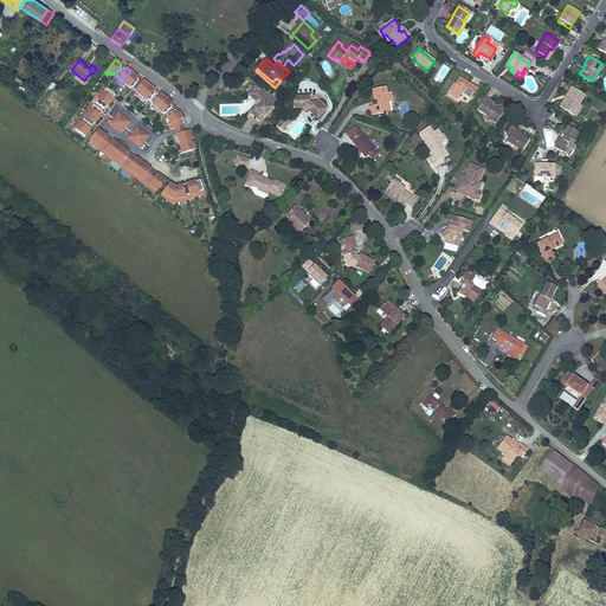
[(136,76),(130,71),(121,85),(124,88),(126,85),(129,86),(130,88),(136,79),(135,78),(136,76)]
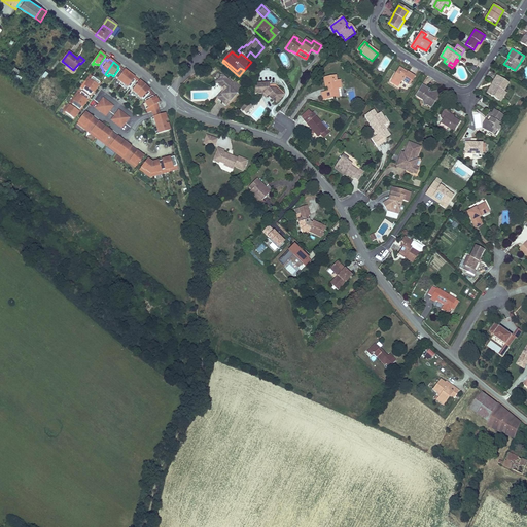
[(402,80),(403,82),(410,85),(415,78),(409,74),(399,67),(392,77),(400,83),(402,80)]
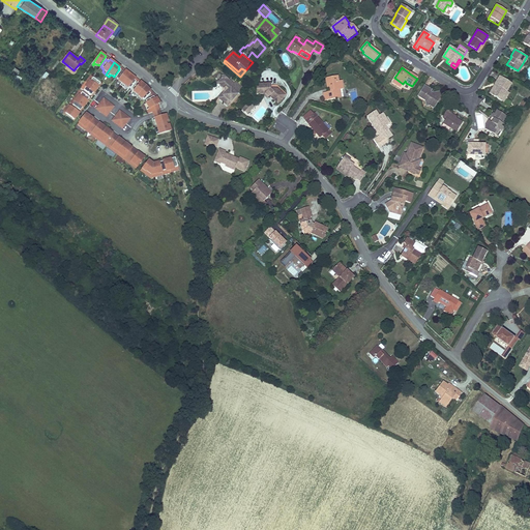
[(120,85),(128,74),(124,69),(122,71),(121,70),(116,78),(117,79),(116,80),(120,82),(118,84),(120,85)]
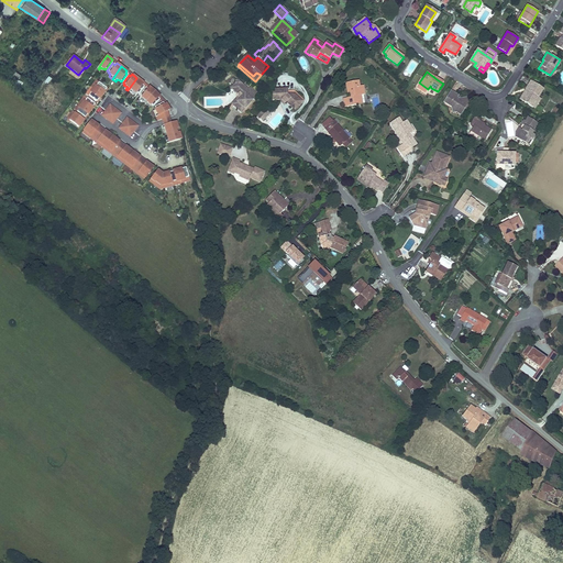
[(138,92),(142,86),(141,84),(142,81),(136,78),(128,90),(129,91),(131,89),(134,92),(135,91),(138,92)]
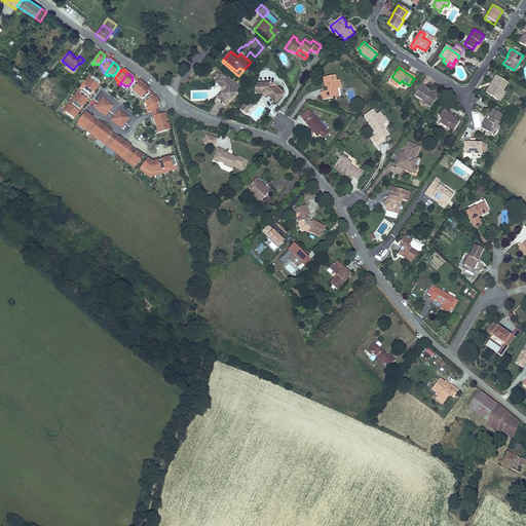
[(331,92),(335,91),(335,87),(337,87),(336,79),(333,80),(332,74),(321,76),(323,85),(325,85),(326,89),(317,90),(320,99),(332,97),(331,92)]
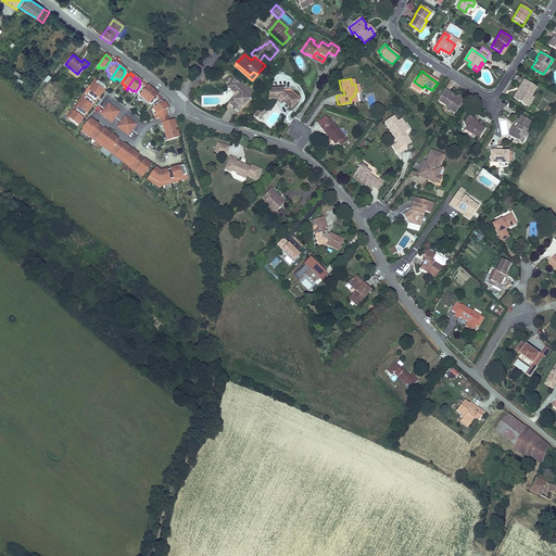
[(96,80),(95,79),(92,81),(91,80),(88,85),(99,92),(102,90),(101,89),(103,86),(96,80)]
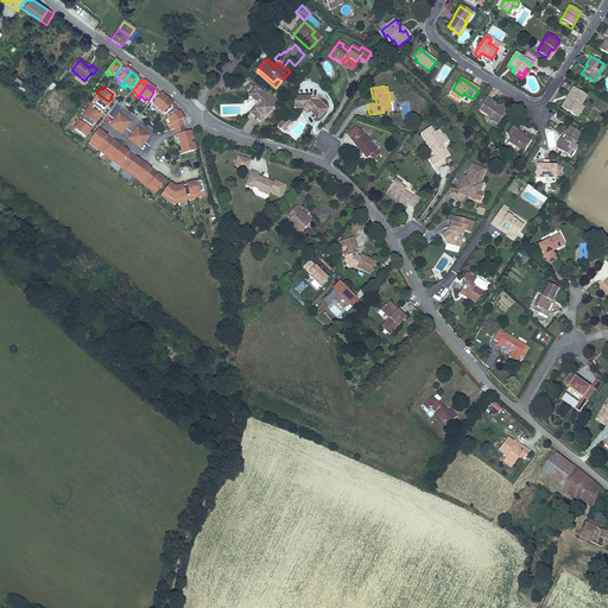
[(273,105),(265,96),(254,87),(248,93),(260,103),(249,114),(259,121),(273,105)]
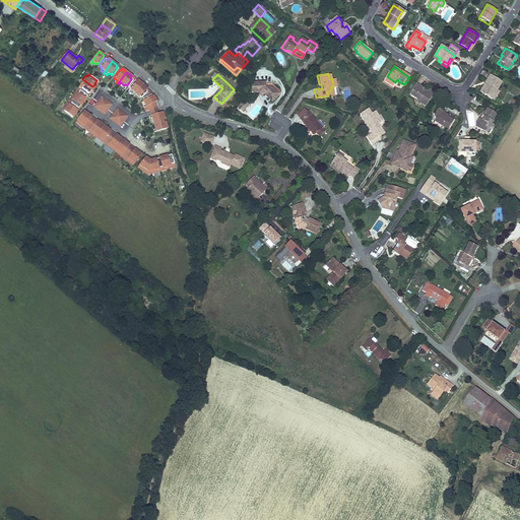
[(502,81),(490,74),(485,81),(488,82),(481,91),(495,99),(500,90),(498,89),(502,81)]
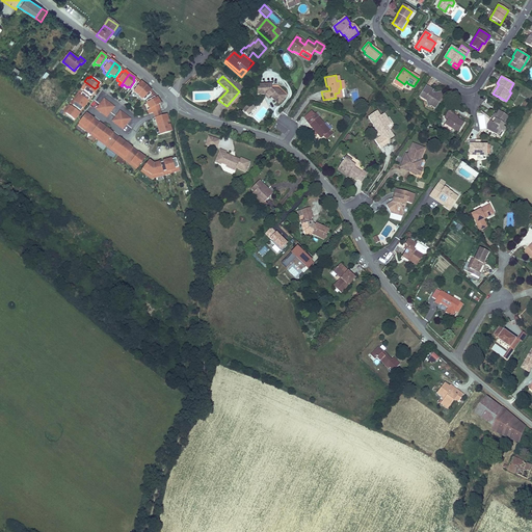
[(92,92),(95,88),(84,81),(81,85),(83,86),(81,88),(89,95),(91,91),(92,92)]
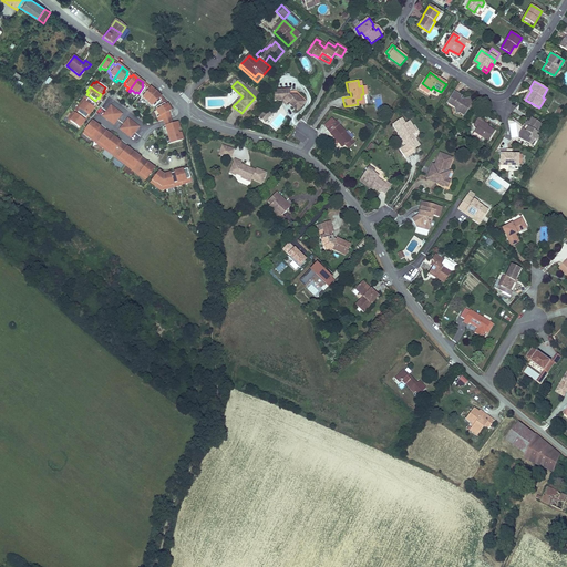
[(144,103),(154,91),(148,86),(146,89),(145,88),(140,94),(141,96),(144,100),(143,102),(144,103)]
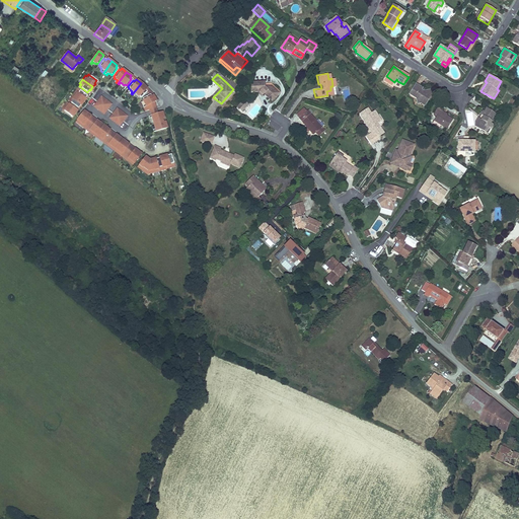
[(212,96),(213,97),(222,88),(212,79),(210,81),(218,88),(212,96)]
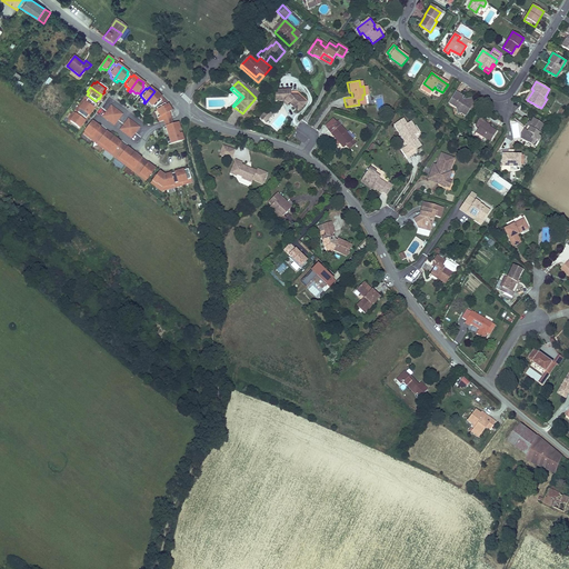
[(248,90),(256,98),(259,93),(251,87),(248,90)]
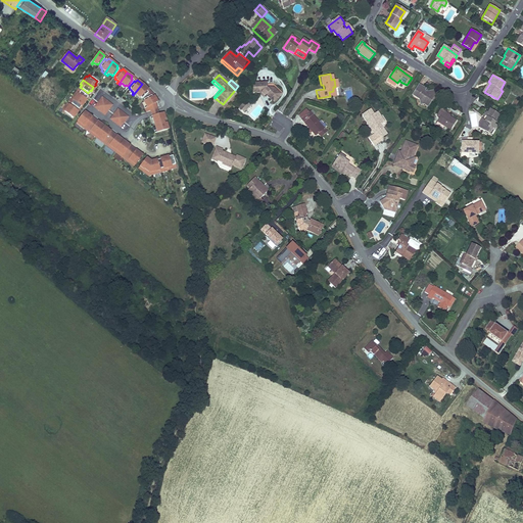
[(253,94),(262,93),(265,95),(266,94),(271,99),(274,96),(277,98),(281,94),(273,87),(267,88),(266,83),(254,84),(255,87),(252,87),(253,94)]
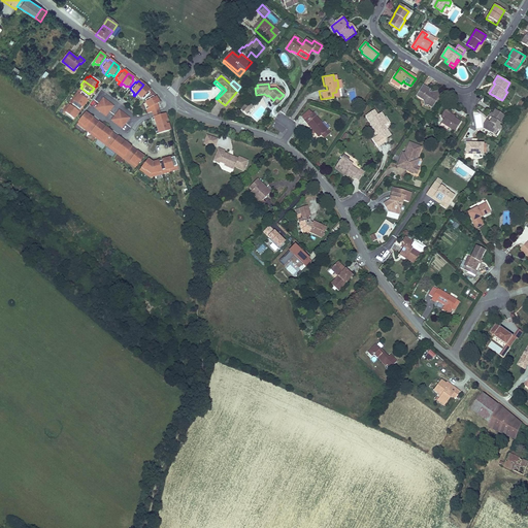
[(141,98),(149,92),(146,91),(147,89),(143,85),(134,96),(135,97),(136,95),(139,97),(141,98)]
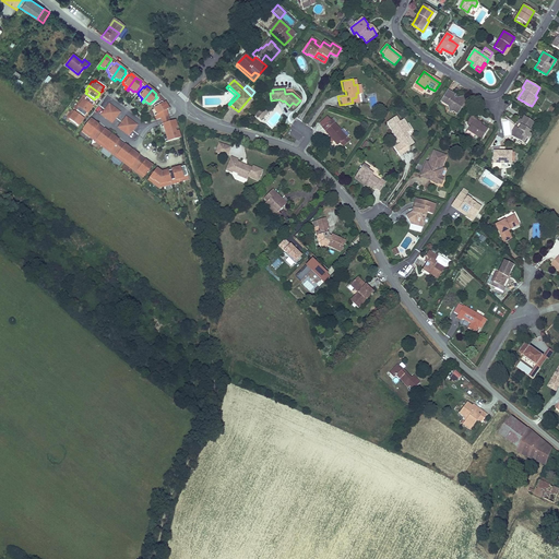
[(455,95),(448,91),(441,102),(449,106),(450,113),(460,111),(462,108),(460,98),(456,99),(454,97),(455,95)]
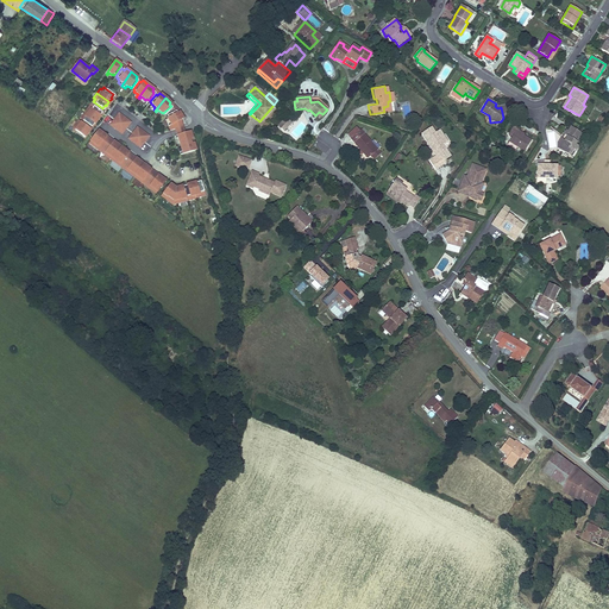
[(101,111),(89,102),(87,106),(89,107),(86,111),(96,118),(101,111)]
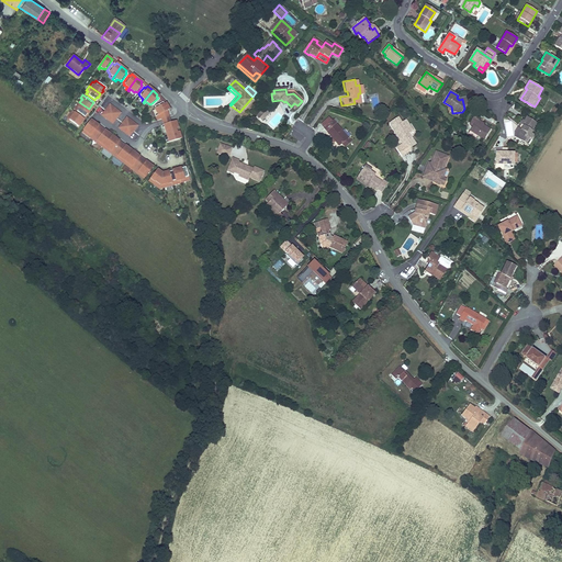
[(89,109),(79,102),(77,105),(75,104),(72,108),(82,115),(85,112),(86,113),(89,109)]
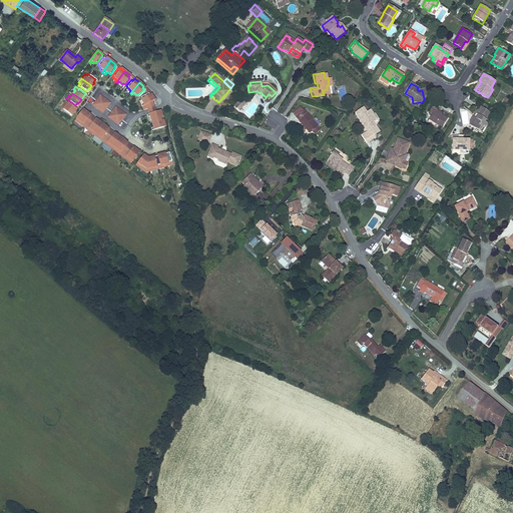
[(154,107),(153,102),(155,100),(150,93),(141,98),(142,100),(141,100),(143,104),(141,105),(142,107),(144,110),(145,109),(154,107)]
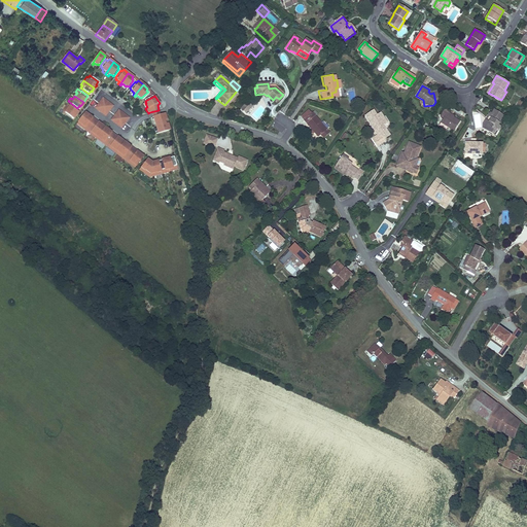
[(114,105),(103,97),(95,108),(106,116),(114,105)]
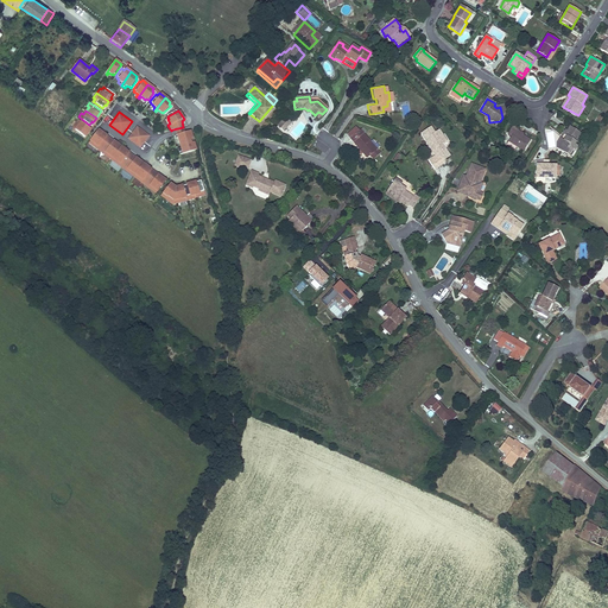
[(86,130),(88,127),(77,118),(74,122),(76,124),(73,128),(83,135),(84,133),(87,131),(86,130)]
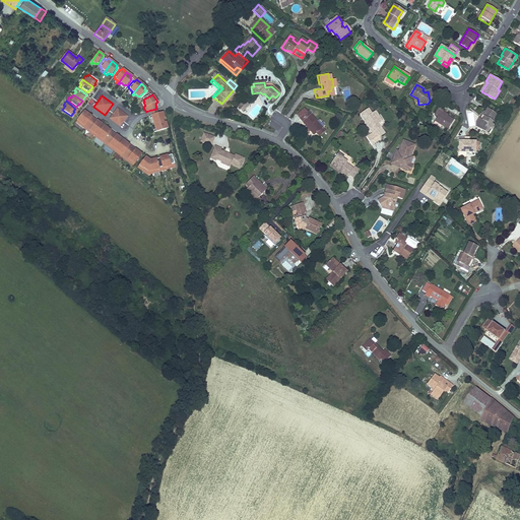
[(242,111),(248,104),(245,101),(239,108),(242,111)]
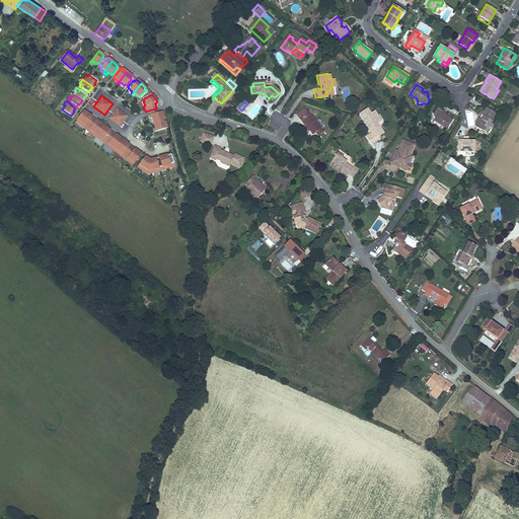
[(365,105),(356,112),(363,121),(364,120),(368,126),(366,127),(368,130),(364,133),(369,141),(377,136),(375,134),(382,129),(376,121),(379,119),(372,108),(368,110),(365,105)]
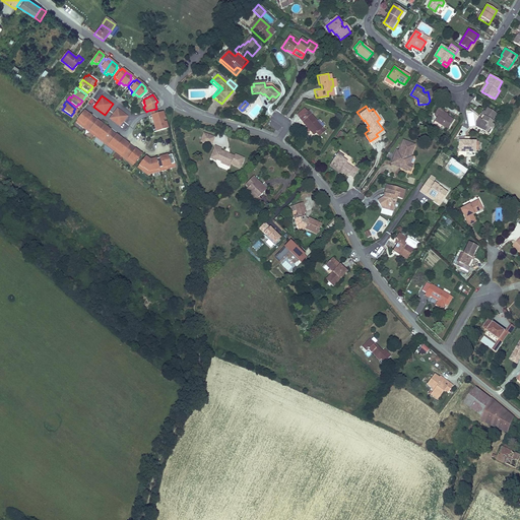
[(128,116),(117,108),(109,118),(120,127),(128,116)]
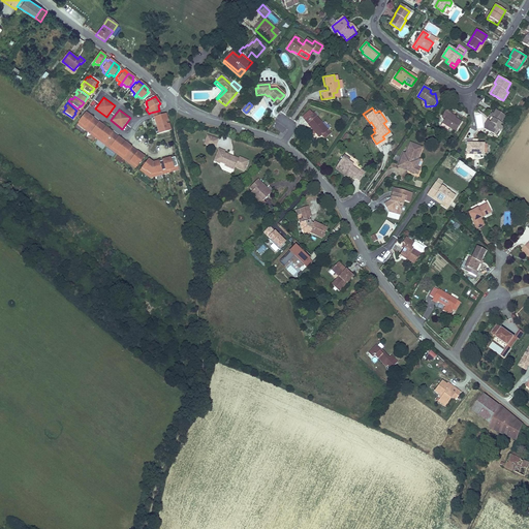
[(305,120),(313,113),(310,110),(302,116),(305,120)]
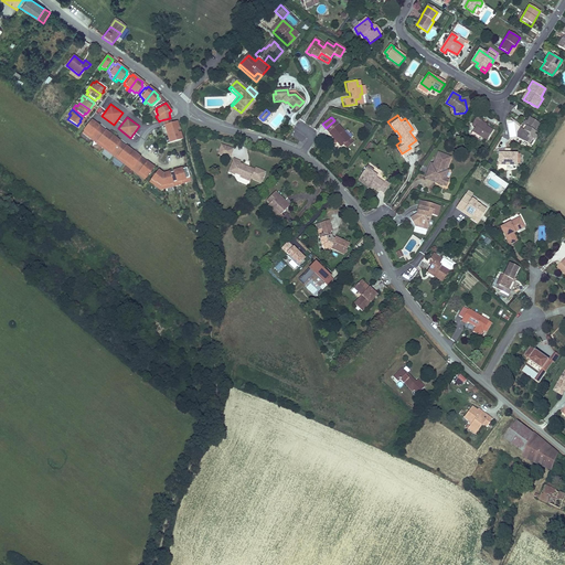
[(488,141),(493,131),(487,127),(479,123),(480,120),(481,119),(478,117),(472,125),(476,127),(473,132),(488,141)]
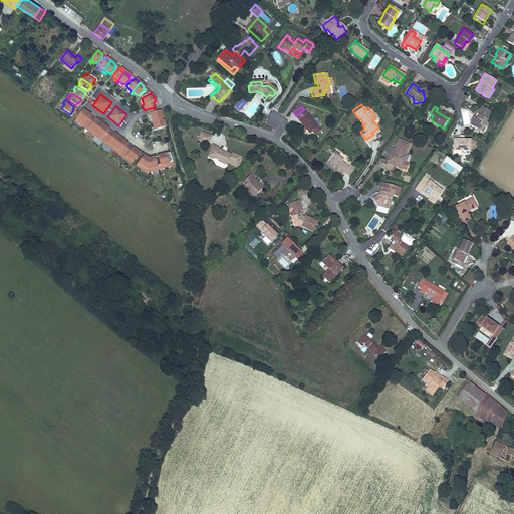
[(156,110),(155,107),(146,109),(147,112),(148,115),(157,113),(156,110)]
